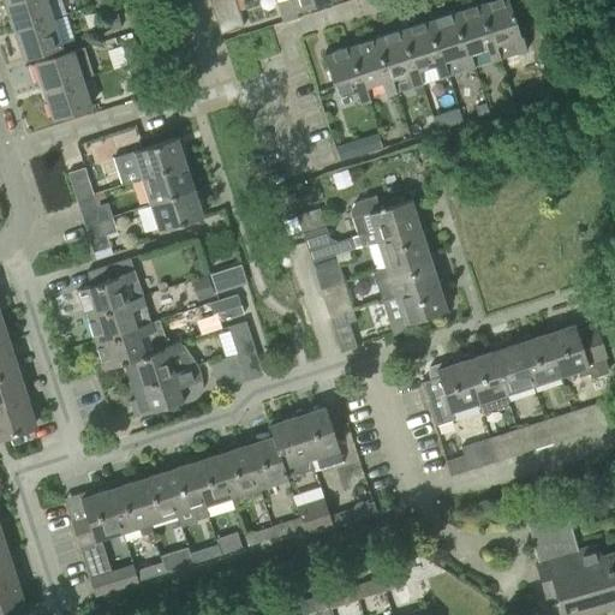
[(52,19),(45,0),(15,0),(4,4),(13,31),(52,19)]
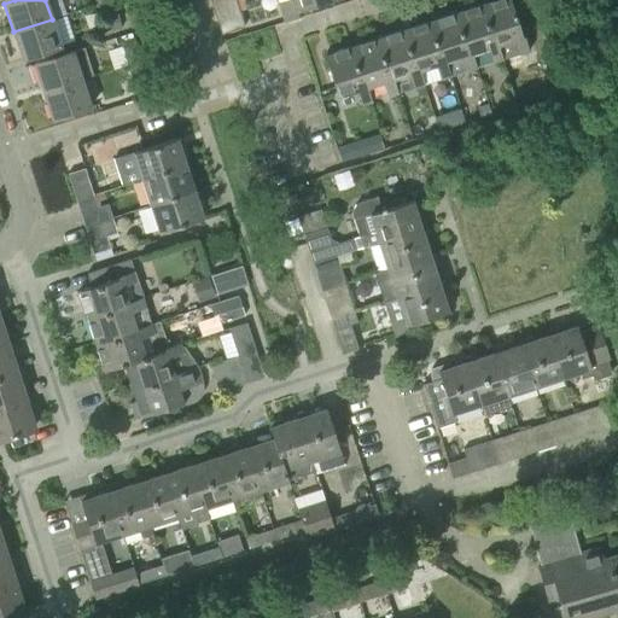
[(120,21),(112,0),(110,0),(100,4),(108,24),(120,21)]
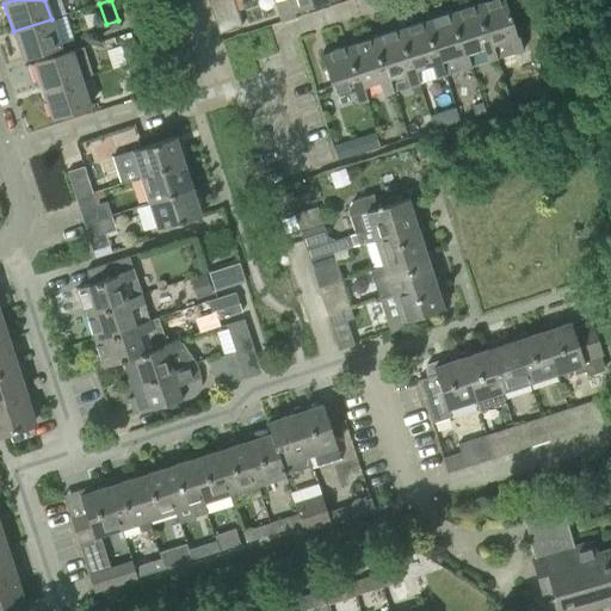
[(241,26),(234,4),(232,0),(229,0),(210,6),(218,34),(241,26)]
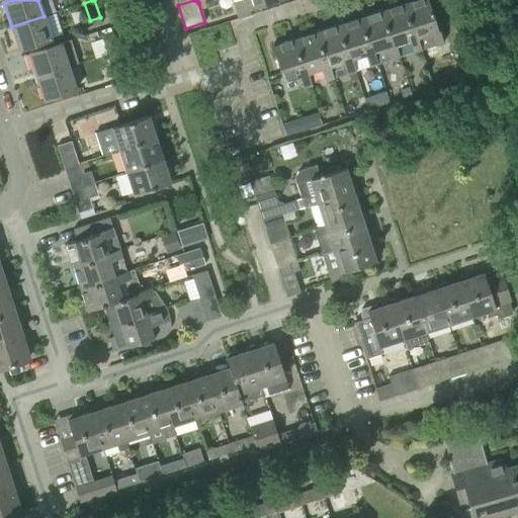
[(274,0),(241,0),(233,3),(238,18),(251,14),(249,8),(274,0)]
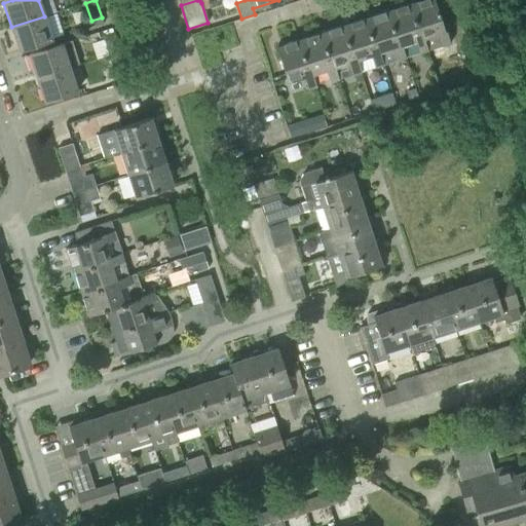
[(444,32),(439,15),(434,0),(419,0),(410,3),(421,39),(423,39),(427,50),(449,43),(446,32),(444,32)]
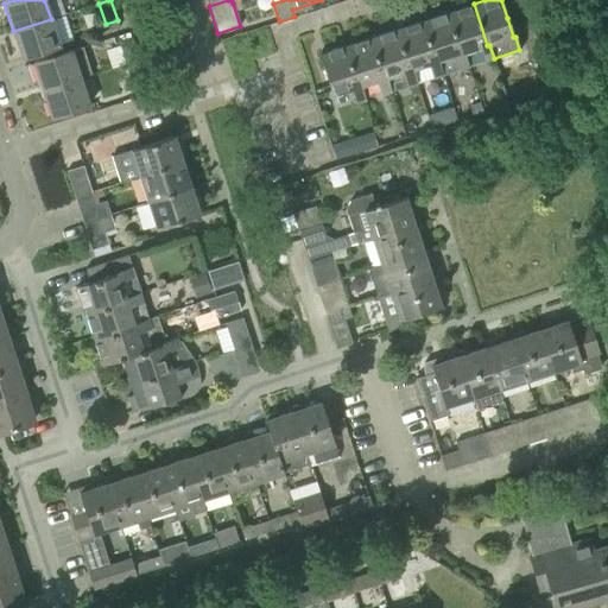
[(487,45),(474,4),(448,12),(461,54),(464,54),(480,48),(485,62),(494,58),(489,45),(487,45)]
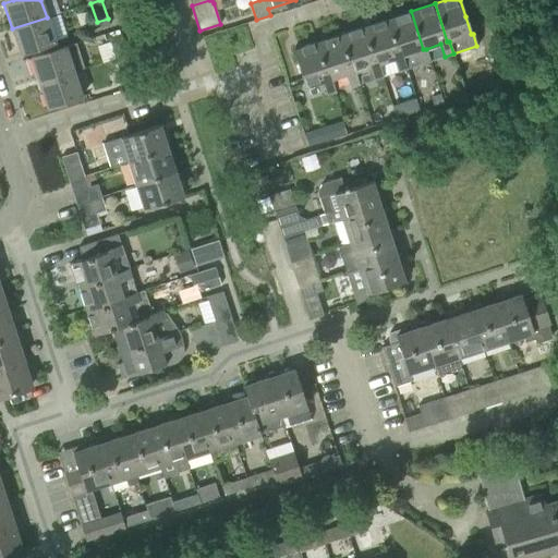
[(423,49),(411,11),(387,19),(400,57),(402,57),(416,51),(421,64),(429,61),(426,49),(423,49)]
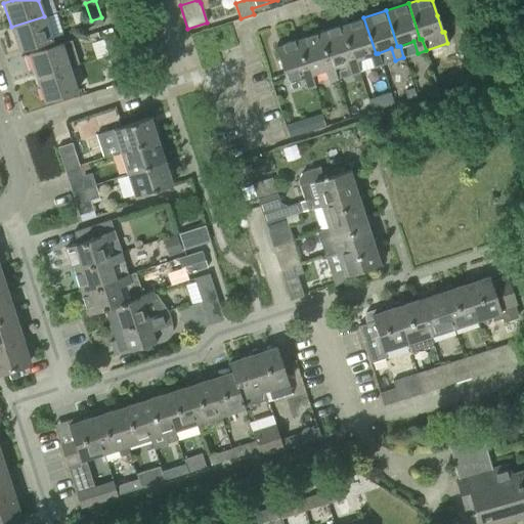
[(51,40),(44,16),(11,27),(18,50),(51,40)]
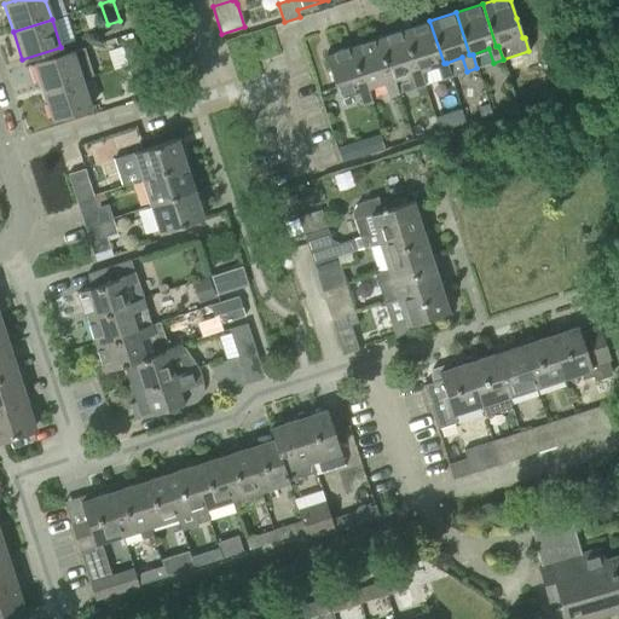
[(444,63),(429,21),(404,29),(417,71),(420,71),(435,65),(440,80),(451,76),(446,63),(444,63)]
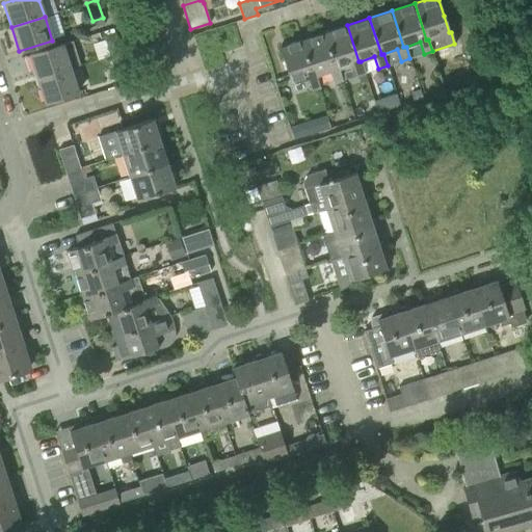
[(358,61),(347,25),(324,32),(336,69),(338,69),(352,63),(355,76),(365,73),(361,61),(358,61)]
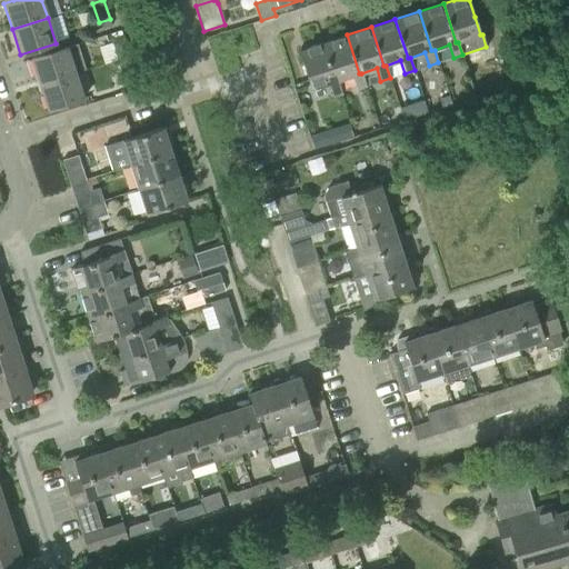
[(359,73),(347,35),(322,42),(335,81),(338,81),(352,76),(357,89),(366,86),(361,73),(359,73)]
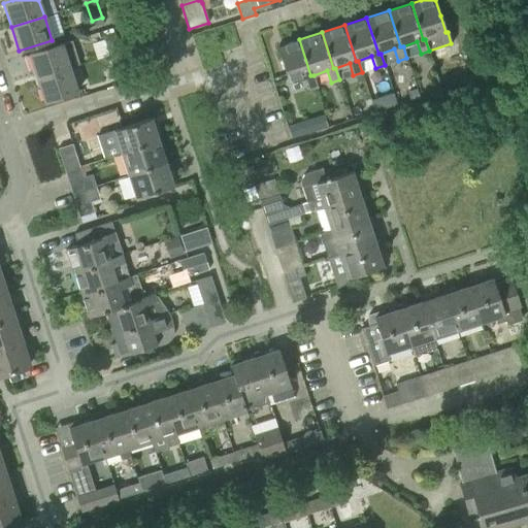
[(103,36),(108,54),(109,55),(119,52),(113,33),(103,36)]
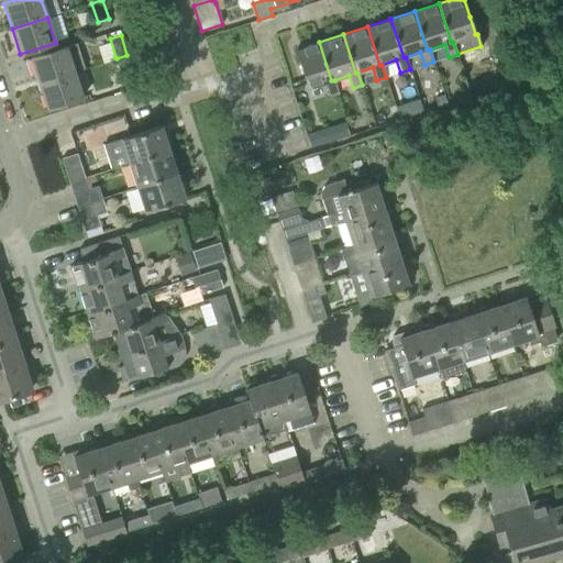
[(331,80),(319,42),(295,51),(307,89),(324,83),(329,96),(338,92),(334,80),(331,80)]
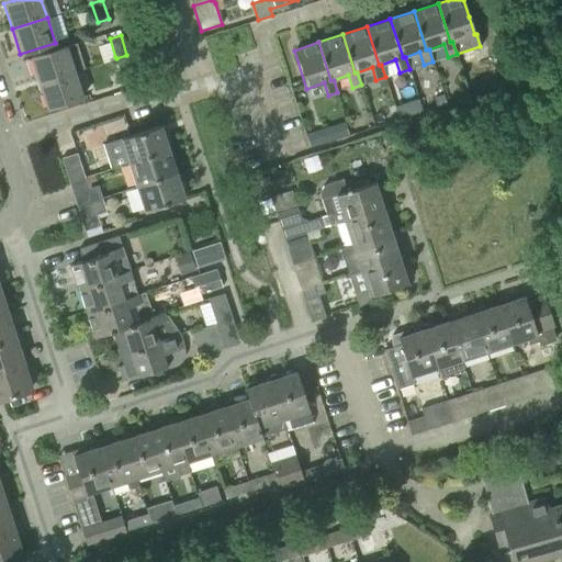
[(52,51),(31,57),(38,83),(74,71),(85,69),(76,43),(66,46),(52,51)]
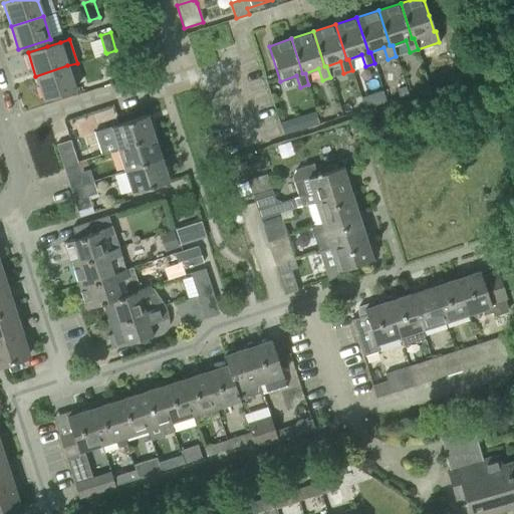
[(121,68),(115,50),(106,53),(111,71),(121,68)]
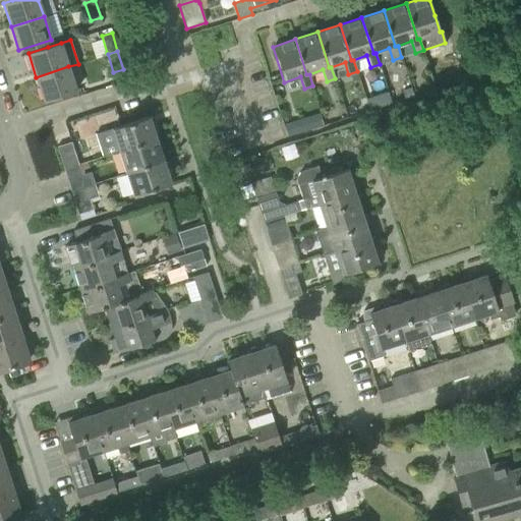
[(43,101),(76,91),(68,66),(36,77),(43,101)]
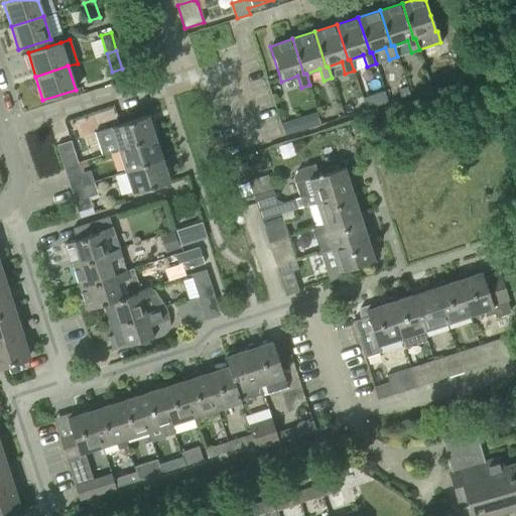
[(384,91),(371,95),(375,107),(387,103),(384,91)]
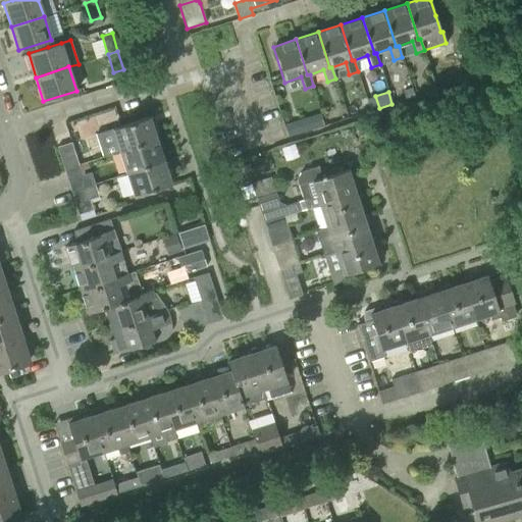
[(282,121),(285,135),(321,125),(318,112),(282,121)]
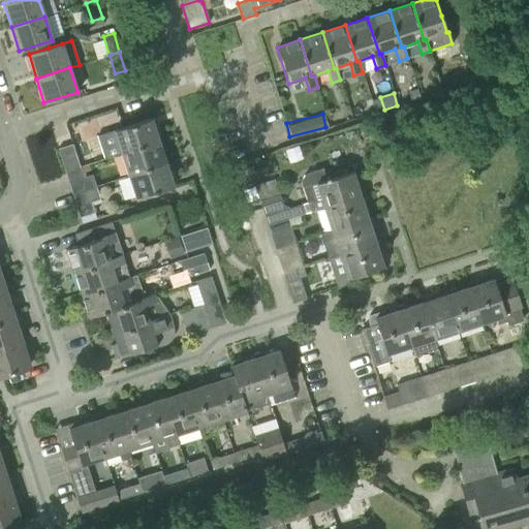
[(97,135),(103,156),(104,159),(120,154),(159,142),(152,118),(97,135)]
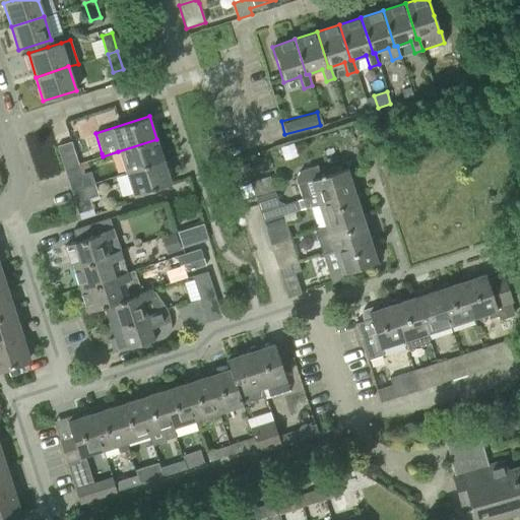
[(164,160),(156,139),(118,151),(125,173),(164,160)]
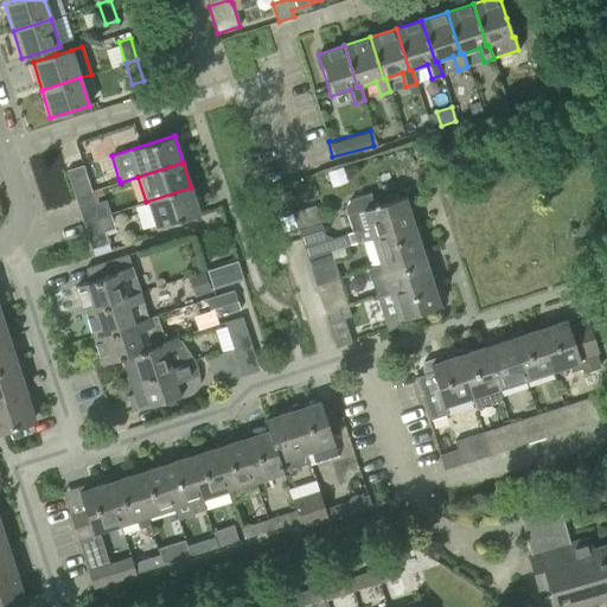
[(91,192),(82,165),(65,171),(74,197),(91,192)]
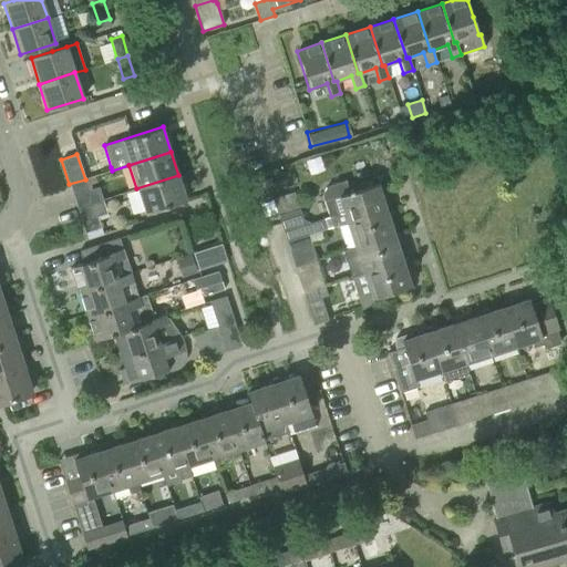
[(186,200),(178,175),(136,188),(144,214),(186,200)]
